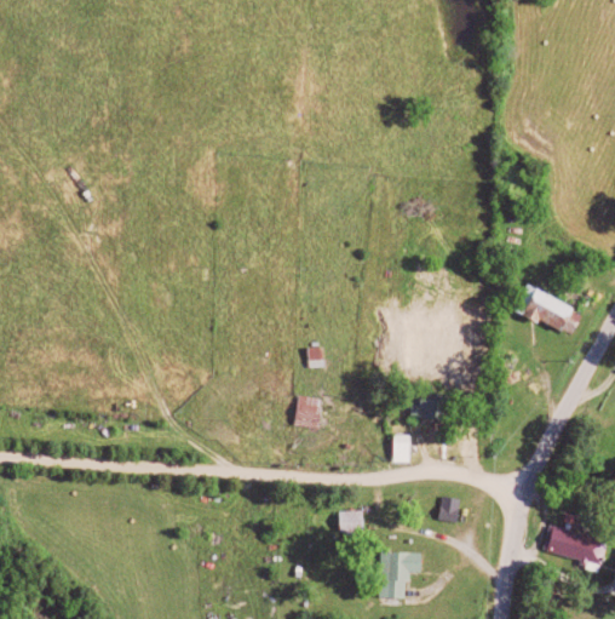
[(515,308),(561,331),(574,307),(528,282),(515,308)]
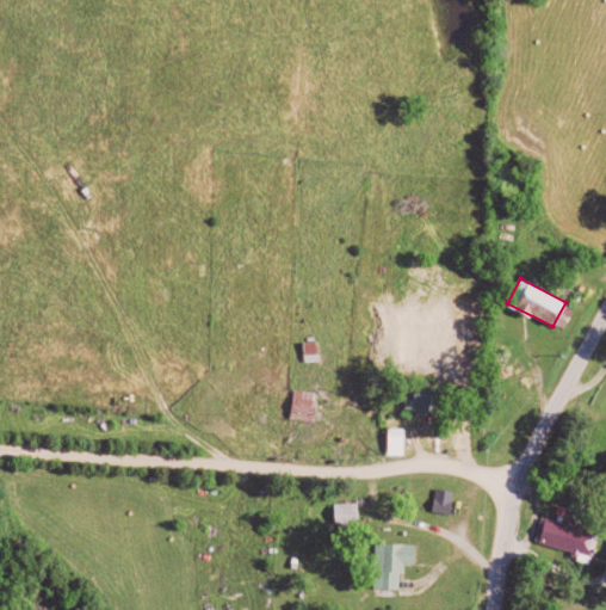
[(291,419),(315,420),(317,392),(294,390),(291,419)]
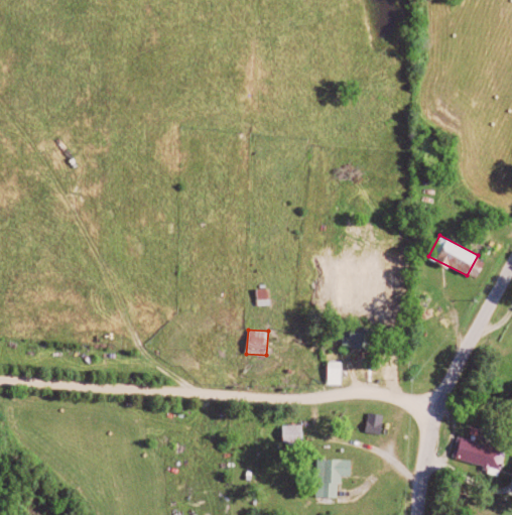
[(370,335),(348,332),(346,347),(368,351),(370,335)]
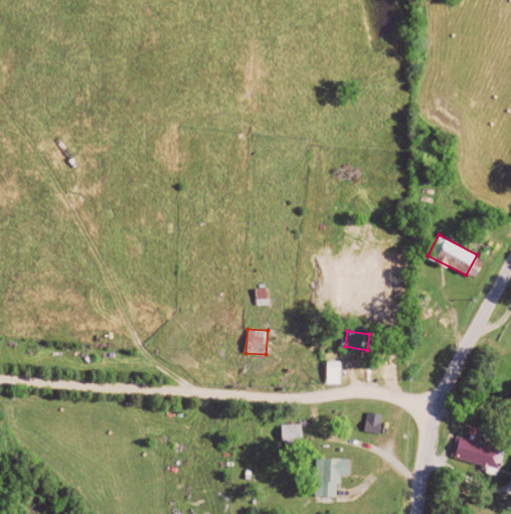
[(341,361),(328,361),(327,383),(341,383),(341,361)]
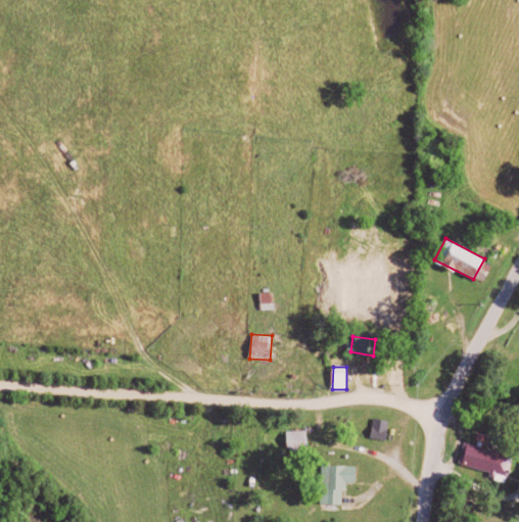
[(513,455),(468,444),(463,466),(508,476),(513,455)]
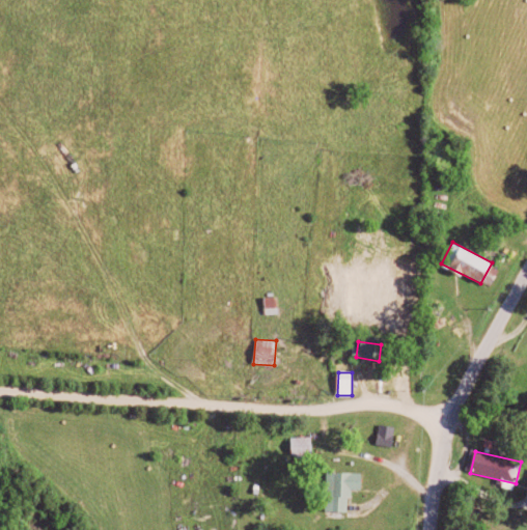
[(362,473),(327,472),(325,510),(350,511),(351,490),(362,490),(362,473)]
